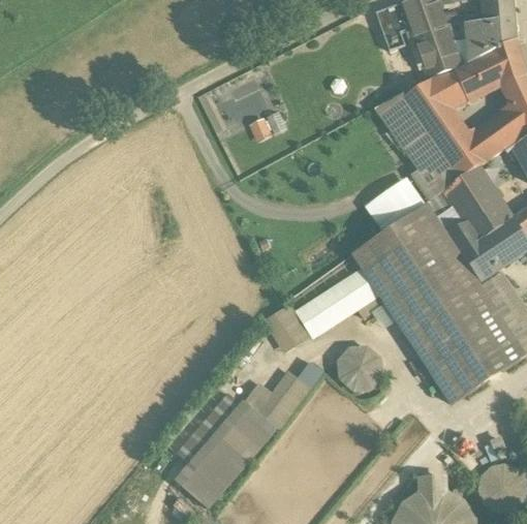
[(405,0),(402,1),(411,27),(429,75),(457,66),(445,34),(432,0),(405,0)]
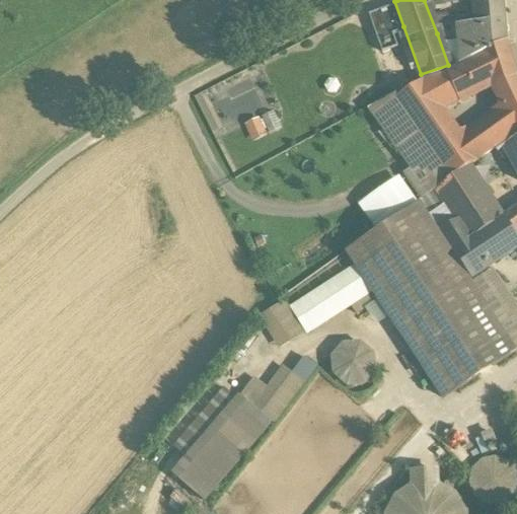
[(479,0),(482,22),(454,22),(456,67),(488,50),(487,47),(505,38),(501,0),(479,0)]
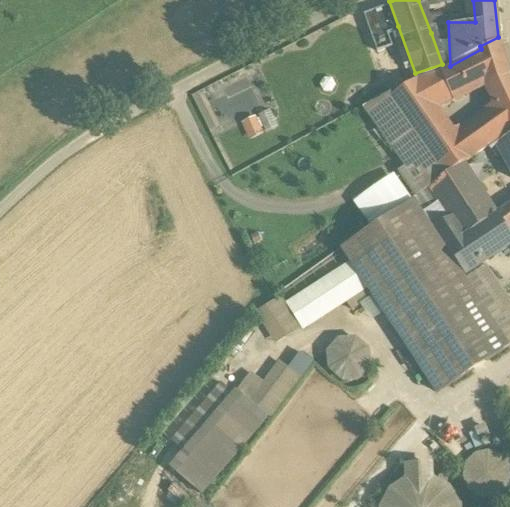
[(377,6),(361,11),(374,48),(390,43),(386,30),(398,26),(389,1),(377,6)]
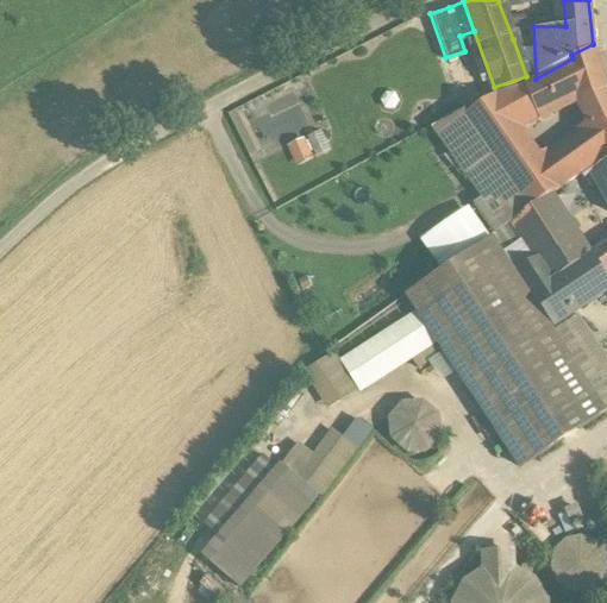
[(593,44),(571,55),(573,58),(536,79),(524,82),(538,113),(575,94),(586,123),(606,107),(606,88),(606,86),(593,45),(593,44)]
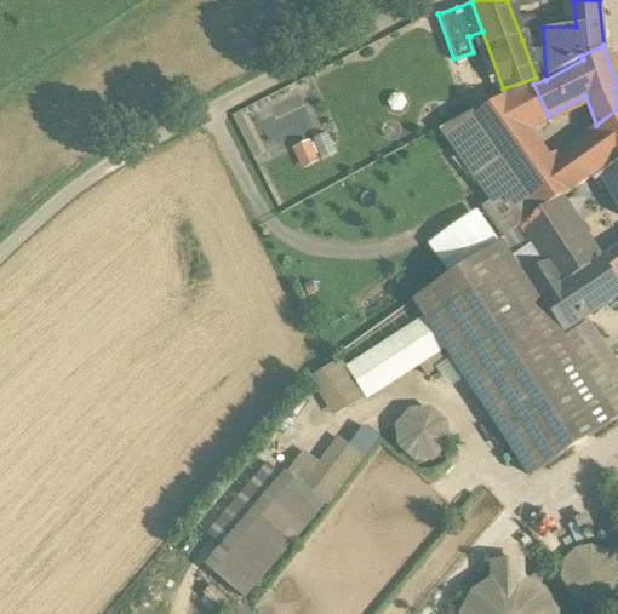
[(232,109),(250,153),(314,126),(296,84),(232,109)]
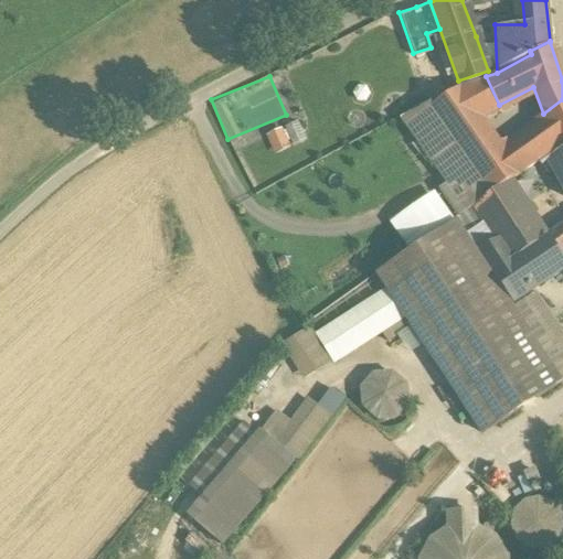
[(459,84),(432,103),(428,98),(406,108),(420,127),(418,127),(423,135),(469,104),(477,98),(486,110),(499,105),(486,76),(459,84)]
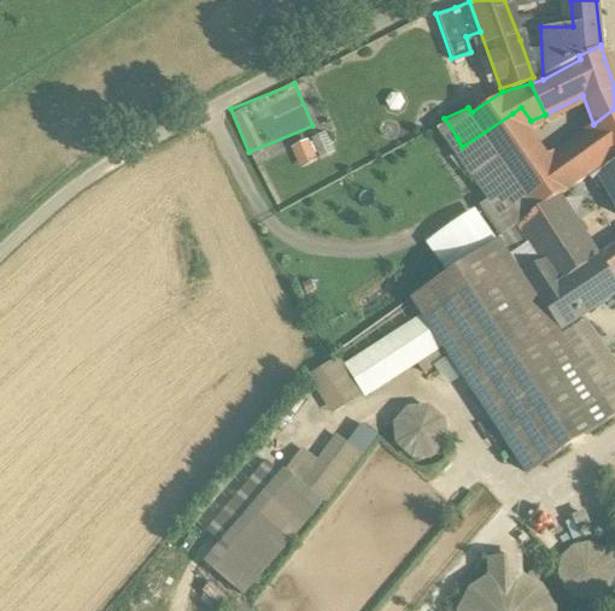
[(614,109),(593,124),(566,142),(586,171),(589,175),(614,156),(614,109)]
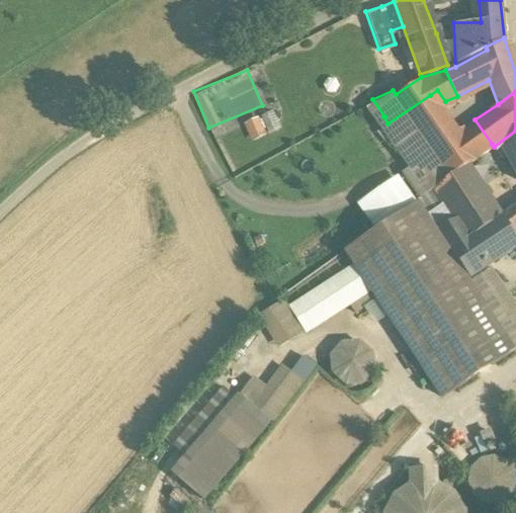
[(457,134),(430,95),(388,123),(416,162),(432,185),(465,162),(474,157),(474,156),(457,134)]
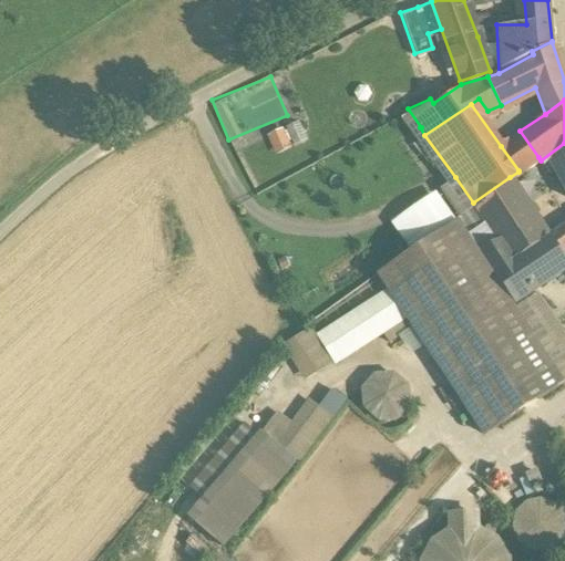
[(273,147),(306,136),(299,117),(266,130),(273,147)]
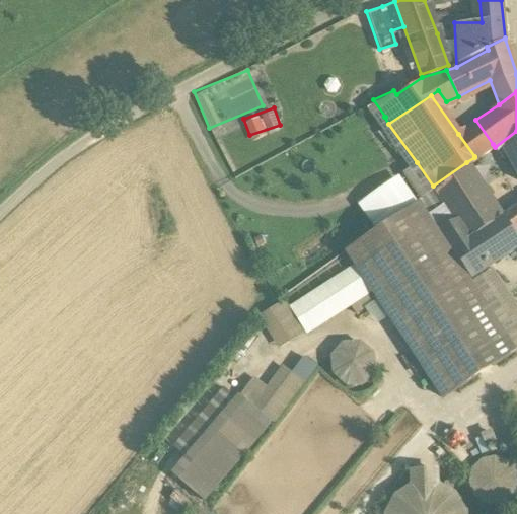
[(493,144),(475,120),(458,134),(474,156),(493,144)]
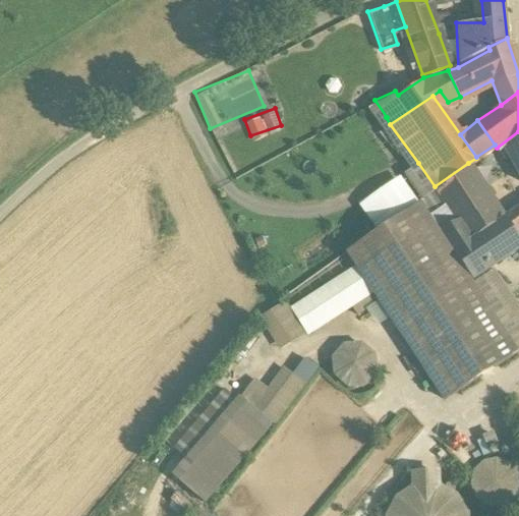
[(518,131),(497,148),(501,156),(510,151),(510,150),(518,145),(518,131)]
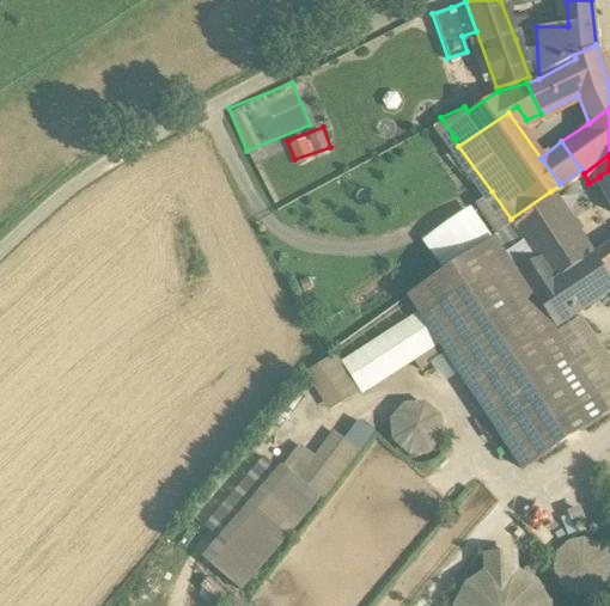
[(609,170),(599,176),(599,177),(609,196),(609,170)]
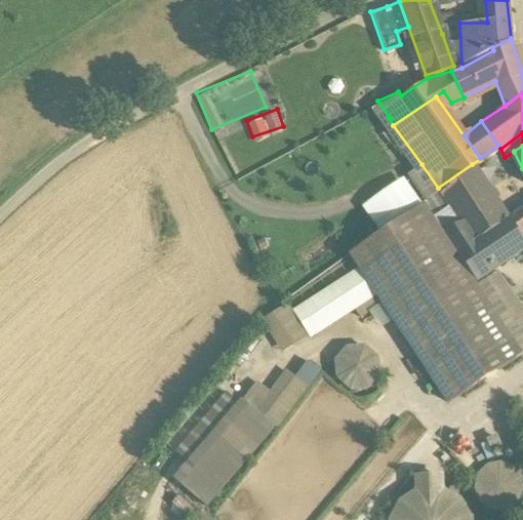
[(438,188),(421,164),(408,173),(425,197),(438,188)]
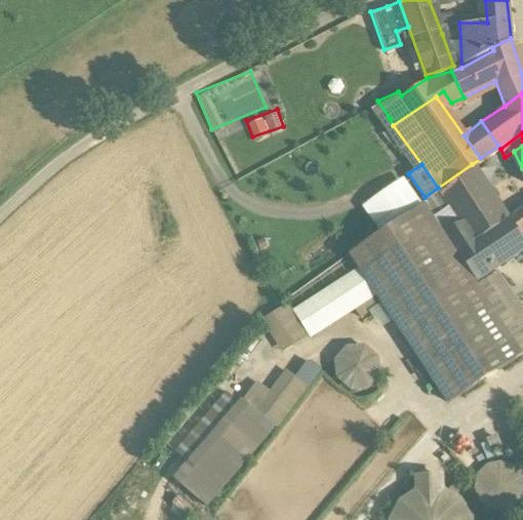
[(507,216),(472,164),(438,188),(448,203),(460,223),(472,240),(507,217),(507,216)]
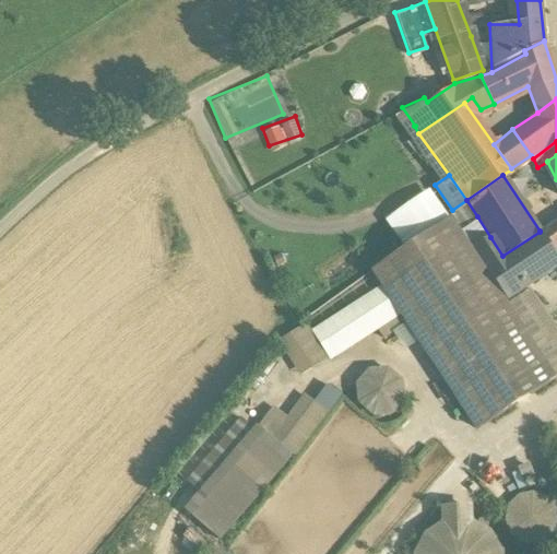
[(451,216),(371,268),(475,426),(555,374),(554,374),(507,302),(529,287),(524,281),(507,293),(475,247),(490,237),(477,216),(459,228),(451,216)]
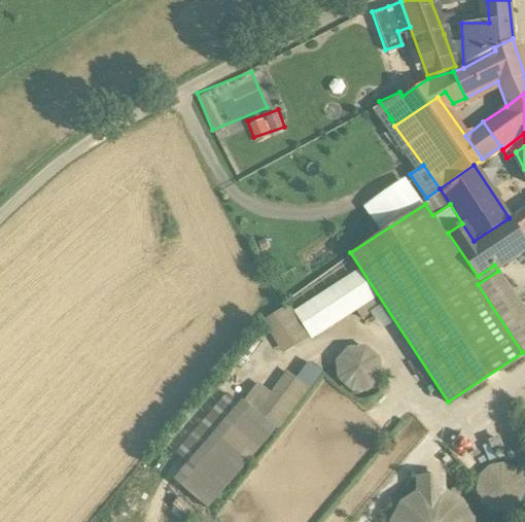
[(524,207),(509,217),(509,218),(519,235),(524,231),(524,207)]
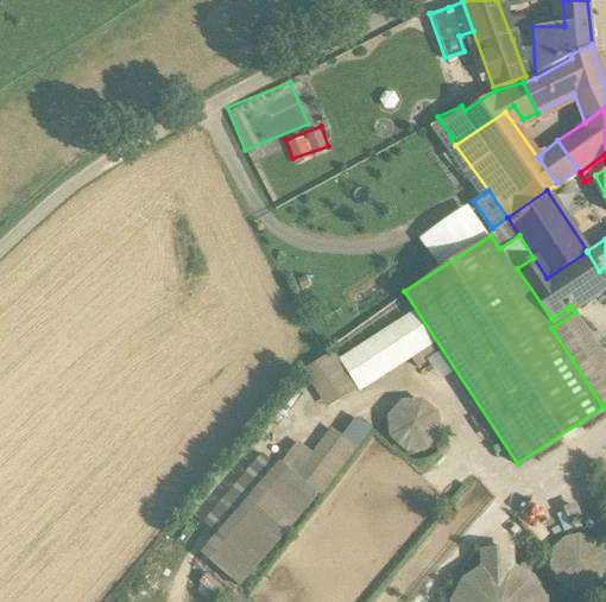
[(587,252),(547,278),(534,258),(517,268),(551,318),(570,305),(605,282),(605,280),(599,271),(587,252)]
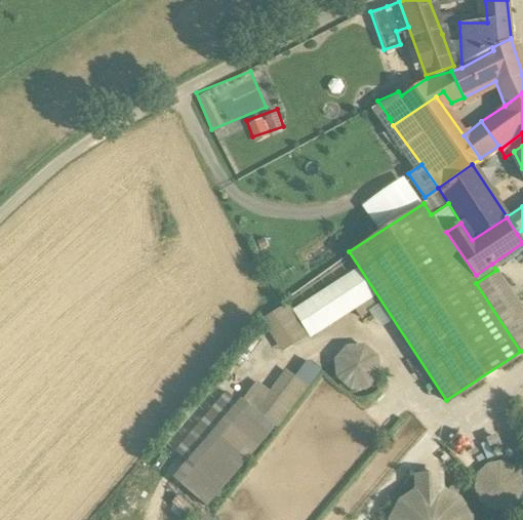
[(379,301),(357,267),(292,308),(308,332),(353,306),(358,314),(379,301)]
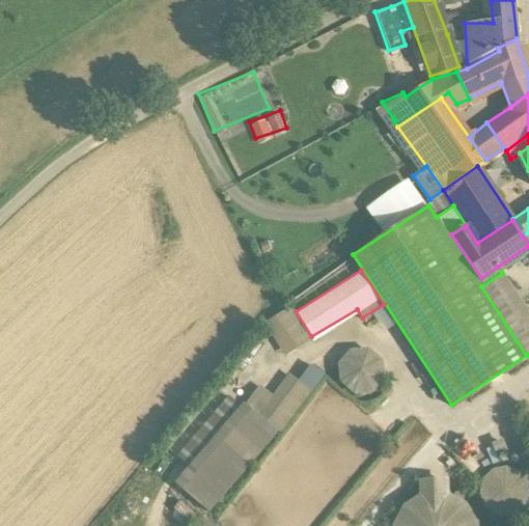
[(528,352),(528,313),(502,273),(481,286),(526,355),(528,352)]
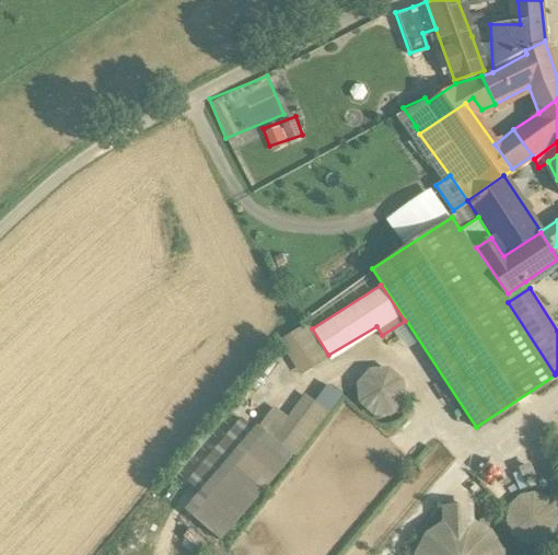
[(320,373),(291,328),(281,334),(310,380),(320,373)]
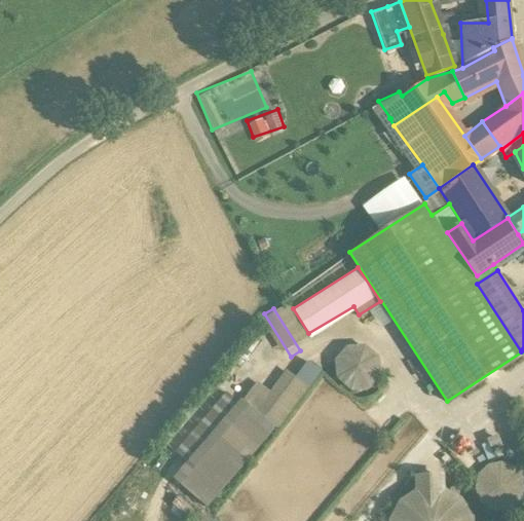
[(376,356),(363,344),(346,345),(335,359),(337,375),(349,386),(367,385),(377,372),(376,356)]
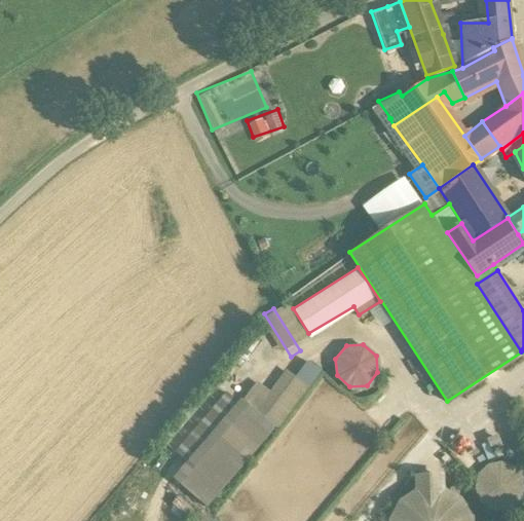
[(246,395),(279,419),(304,385),(283,370),(267,389),(256,381),(246,395)]
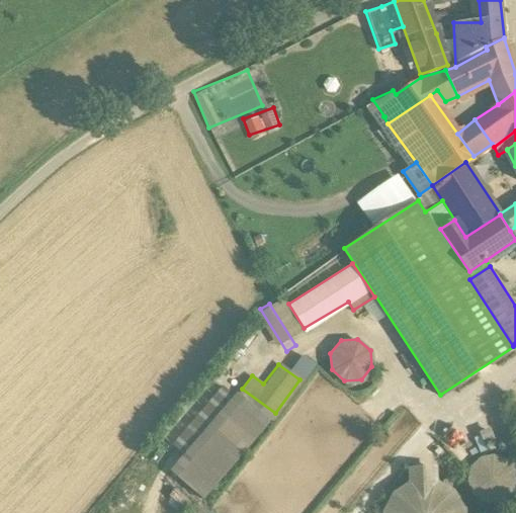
[(244,397),(177,476),(201,497),(269,419),(244,397)]
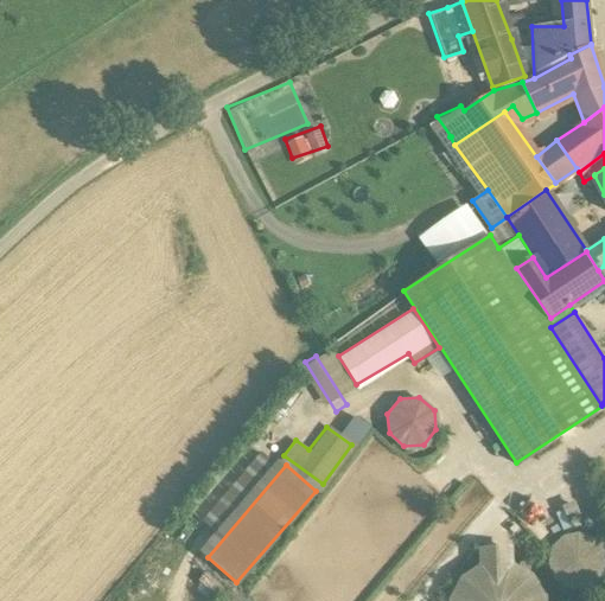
[(583,588),(587,587),(598,577),(600,574),(604,567),(602,548),(604,544),(597,532),(590,536),(581,532),(572,531),(562,535),(554,541),(548,549),(546,560),(548,571),(554,581),(564,587),(577,589),(583,588)]
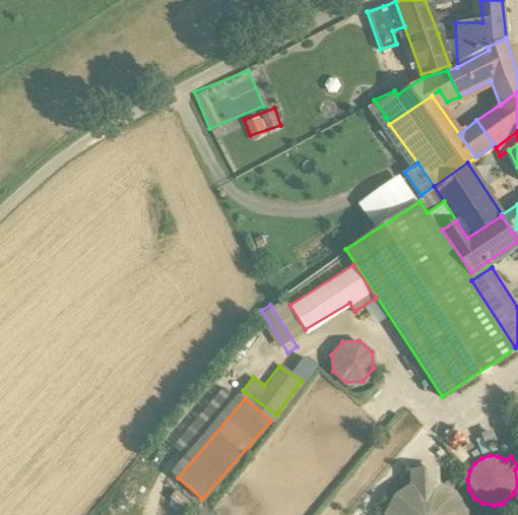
[(443,484),(438,483),(438,467),(408,468),(408,484),(403,486),(393,494),(386,505),(383,514),(466,514),(467,514),(462,501),(454,491),(443,484)]
